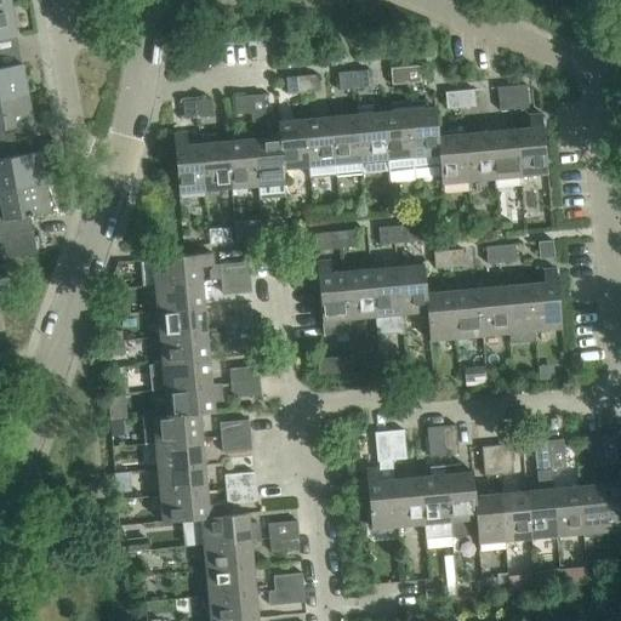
[(0,38),(17,35),(11,5),(0,6),(0,38)]
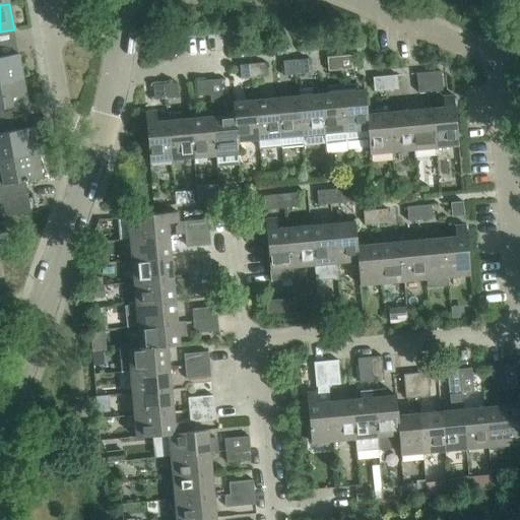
[(0,82),(23,78),(18,53),(0,56),(0,82)]
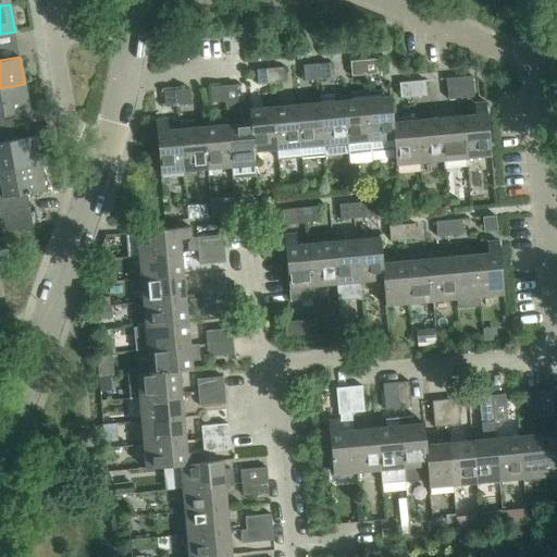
[(378,73),(376,59),(363,60),(364,74),(378,73)]
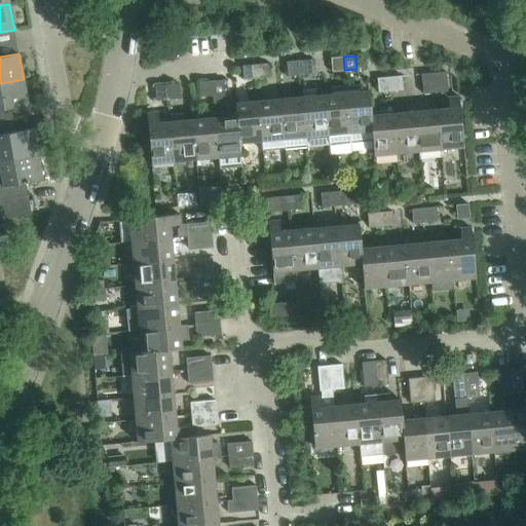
[(344,70),(343,57),(331,58),(332,72),(344,70)]
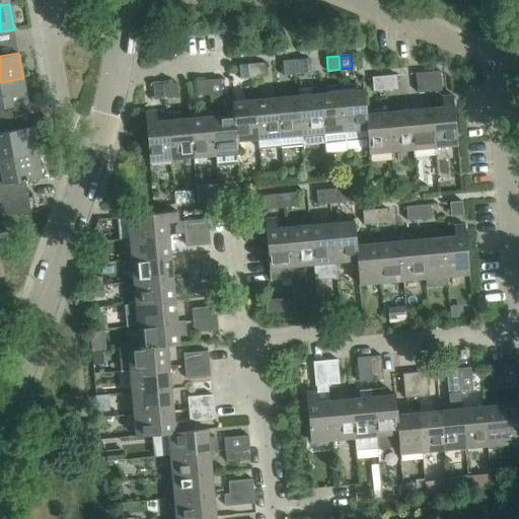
[(308,72),(307,58),(295,60),(296,73),(308,72)]
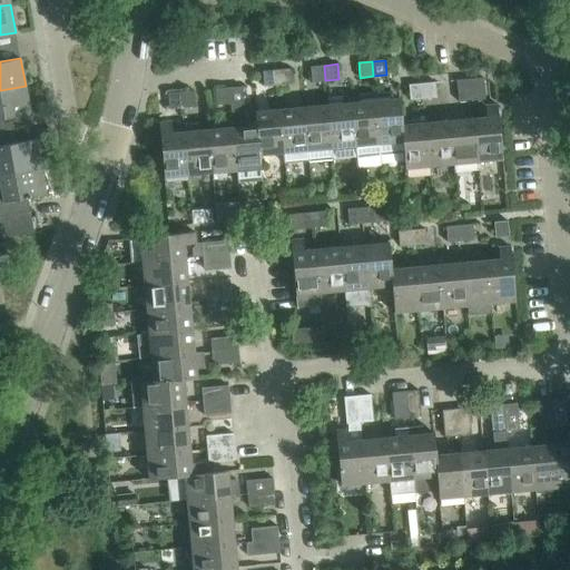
[(325,80),(324,66),(311,67),(312,81),(325,80)]
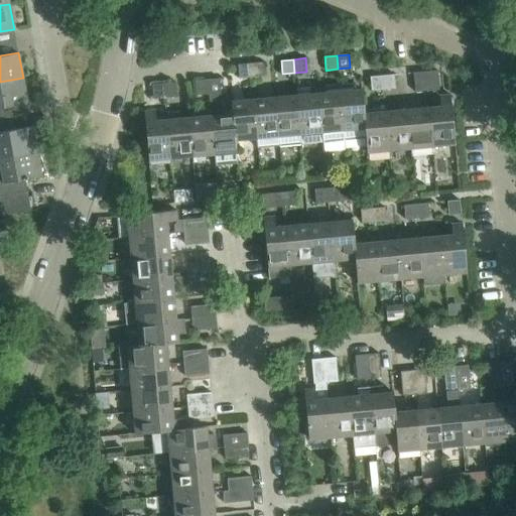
[(263,76),(262,61),(250,62),(251,77),(263,76)]
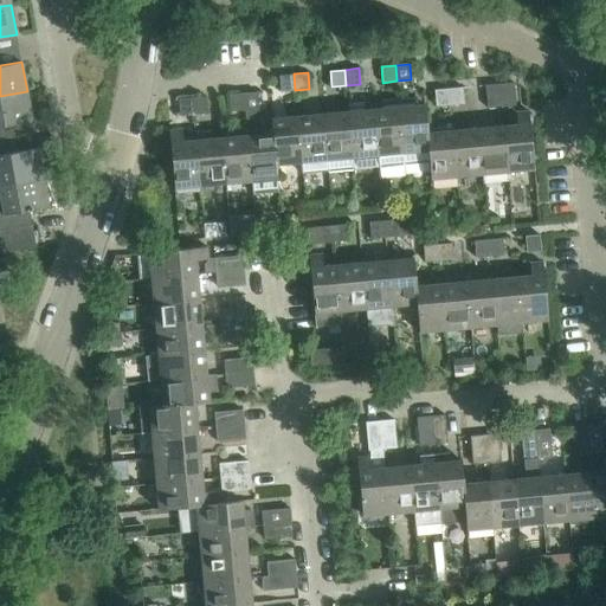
[(295,90),(294,73),(279,76),(281,92),(295,90)]
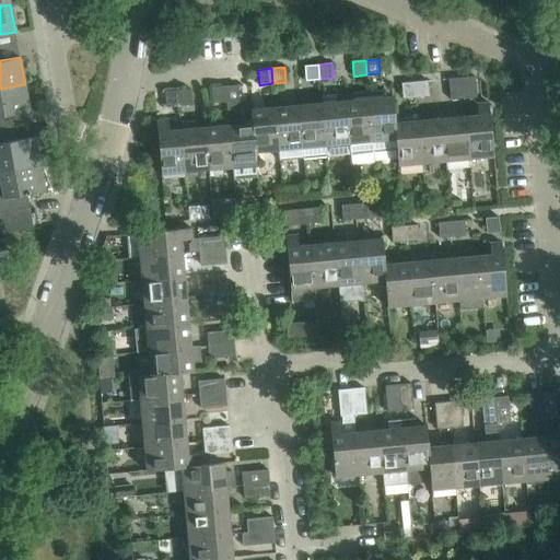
[(477,96),(475,76),(462,77),(464,97),(477,96)]
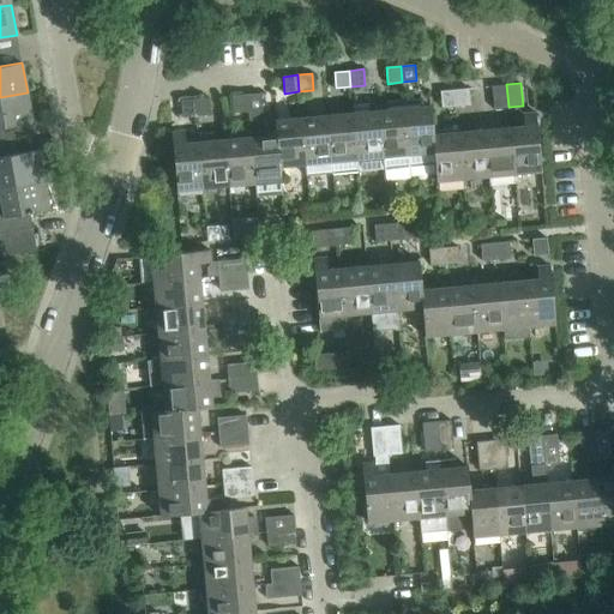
[(509,107),(506,84),(492,86),(494,109),(509,107)]
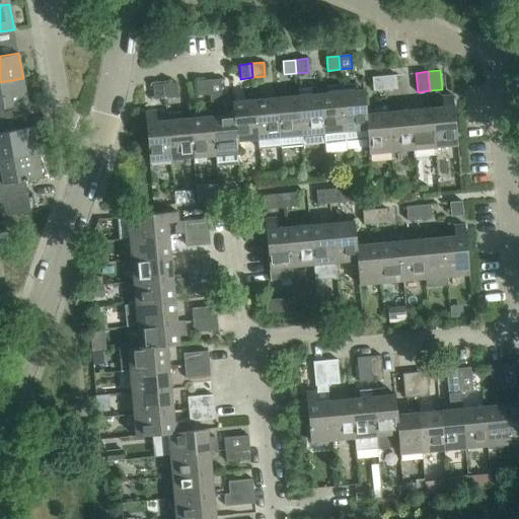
[(398,88),(396,74),(384,76),(386,89),(398,88)]
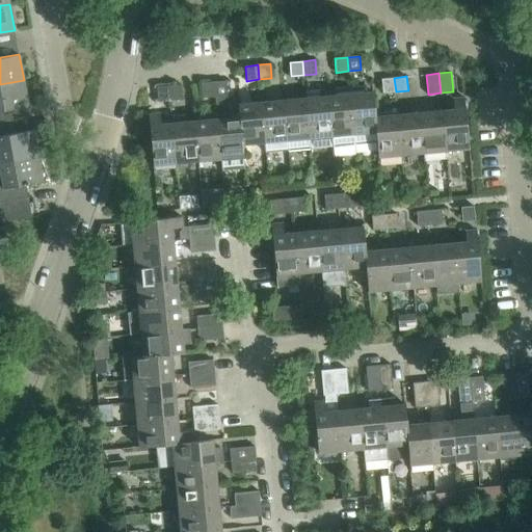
[(396,91),(394,78),(381,79),(383,94),(396,91)]
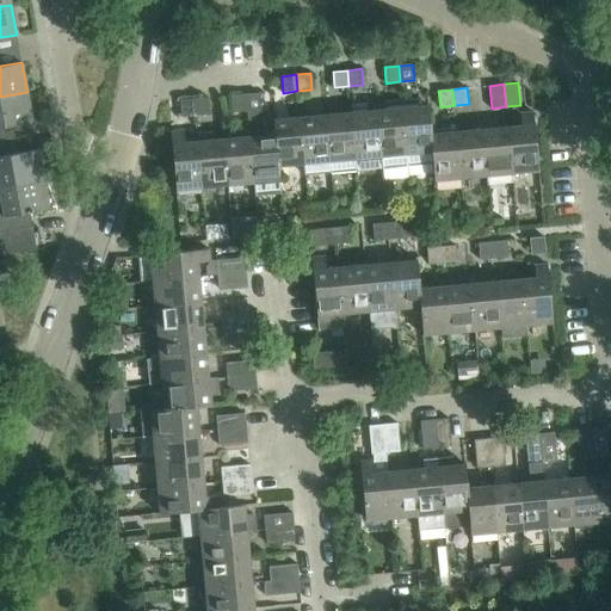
[(32,122),(28,92),(0,97),(0,141),(11,140),(8,127),(32,122)]
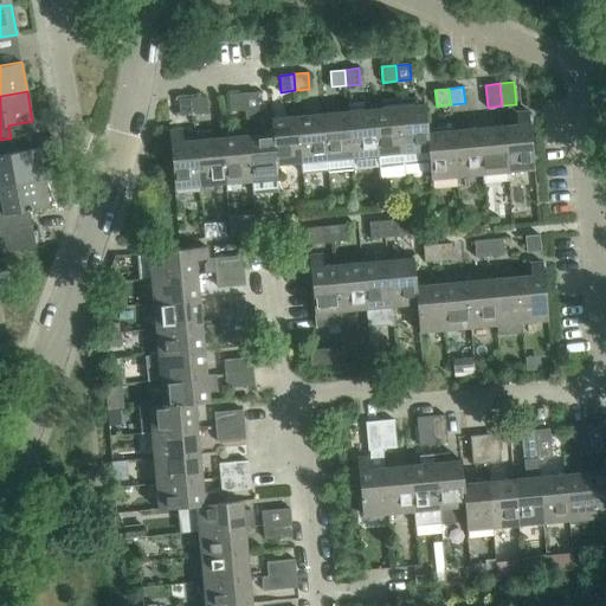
[(260,117),(258,91),(244,94),(245,110),(246,120),(260,117)]
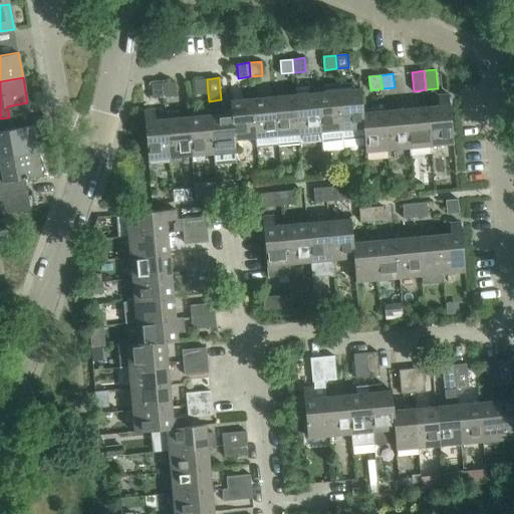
[(208,93),(207,79),(195,80),(196,94),(208,93)]
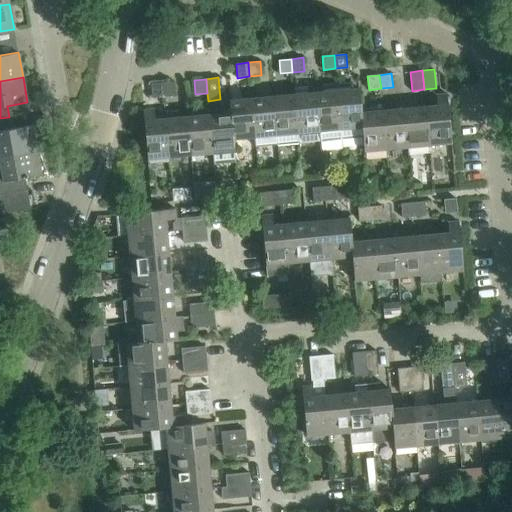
[(176,95),(175,81),(163,82),(164,97),(176,95)]
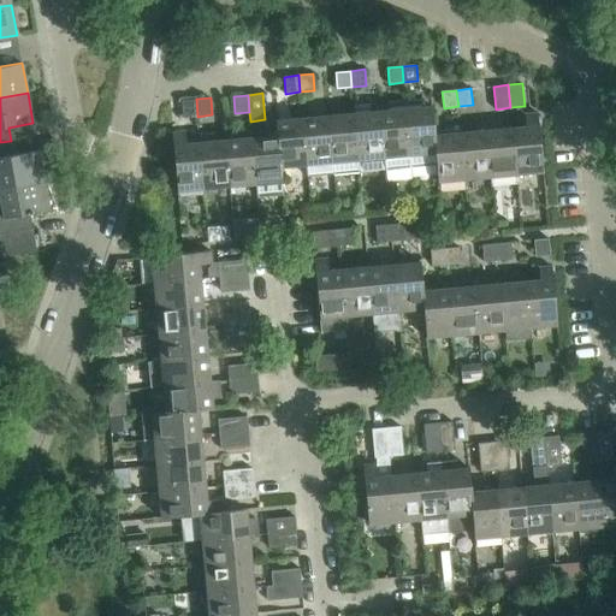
[(197,117),(196,99),(182,101),(183,118),(197,117)]
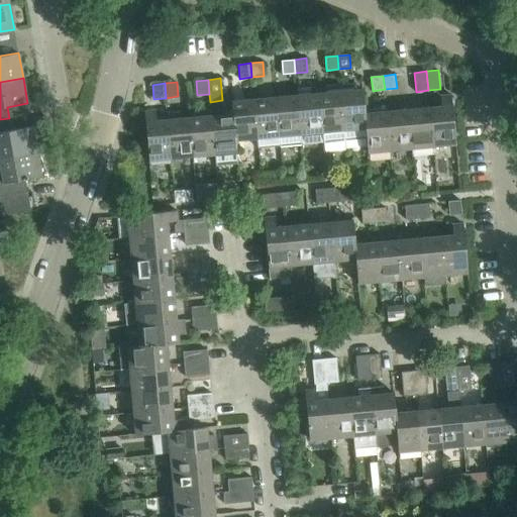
[(354,84),(340,85),(345,139),(367,137),(366,128),(363,89),(355,90),(354,84)]
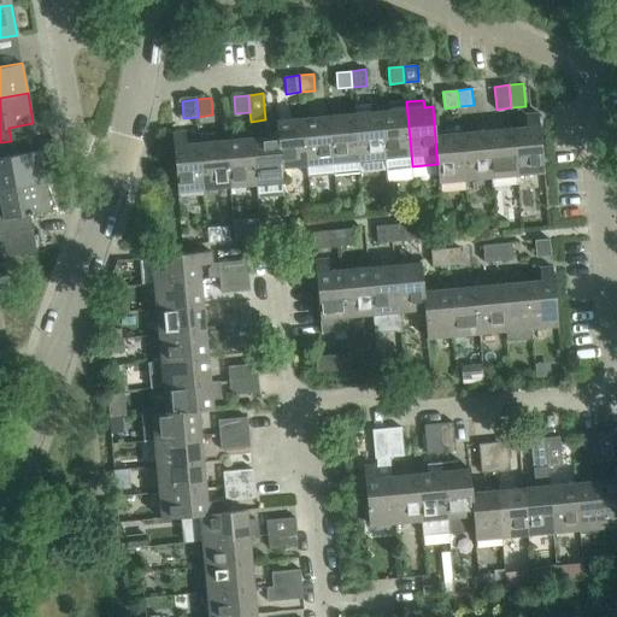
[(391,111),(381,111),(386,169),(412,166),(406,101),(389,103),(391,111)]
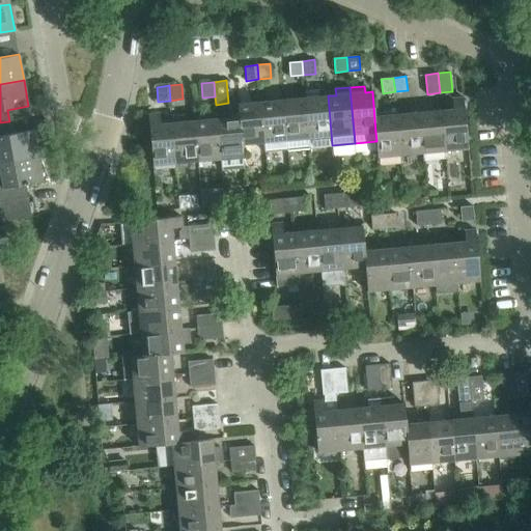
[(305,92),(305,98),(310,147),(332,145),(328,95),(319,96),(318,90),(305,92)]
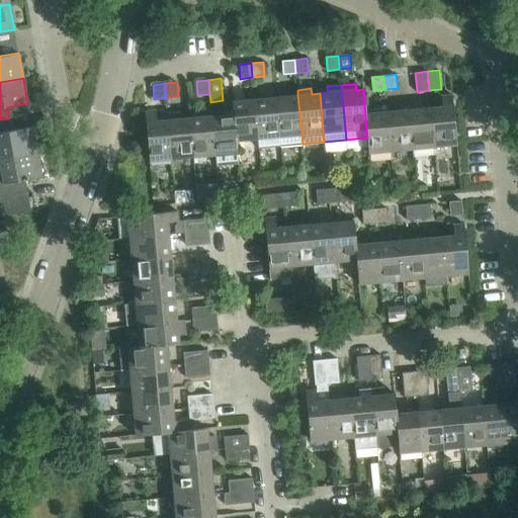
[(303,144),(297,95),(276,97),(280,146),(303,144)]
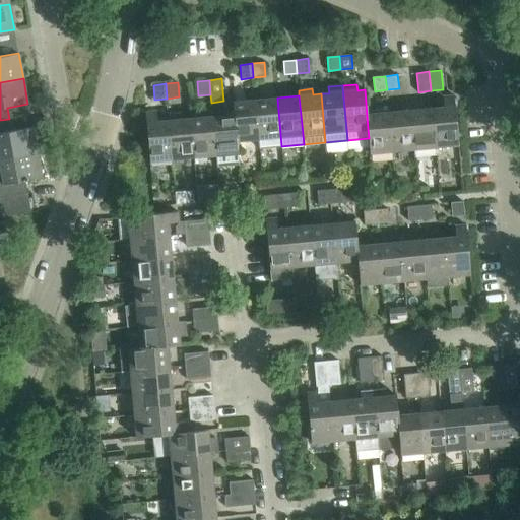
[(458,144),(454,95),(453,95),(454,106),(433,108),(436,146),(458,144)]
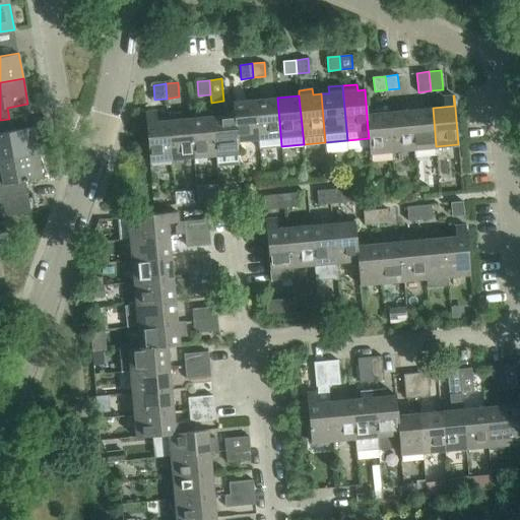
[(277,98),(255,100),(259,148),(281,146),(277,98)]
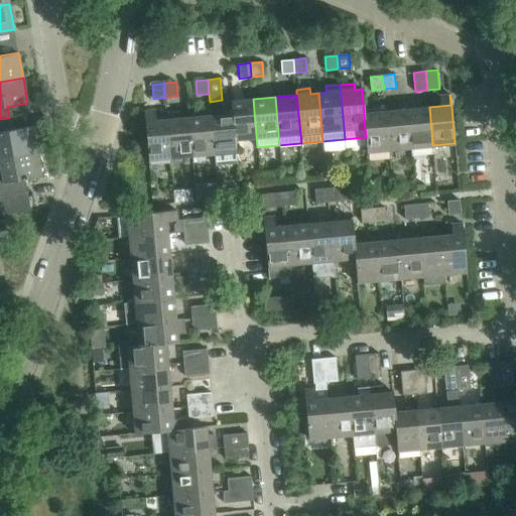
[(256,138),(253,99),(231,101),(235,139),(256,138)]
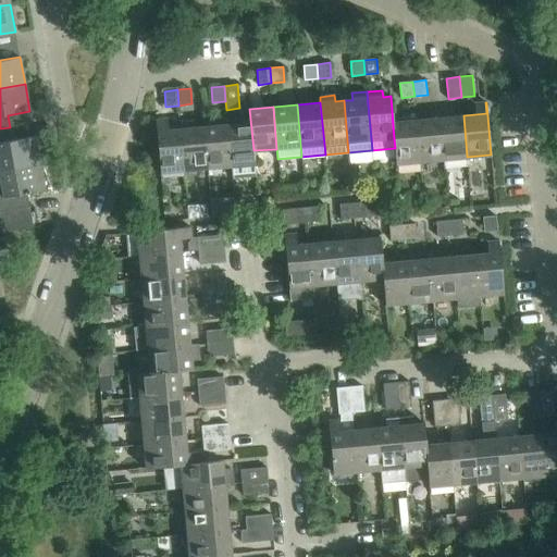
[(463,115),(440,118),(443,159),(444,168),(468,165),(463,115)]
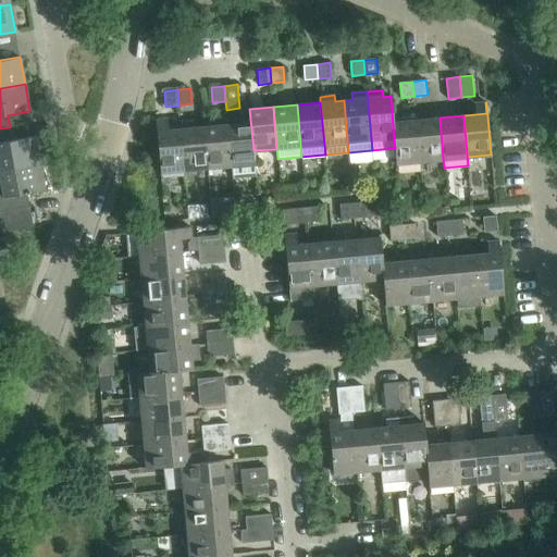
[(443,159),(440,118),(417,120),(420,161),(443,159)]
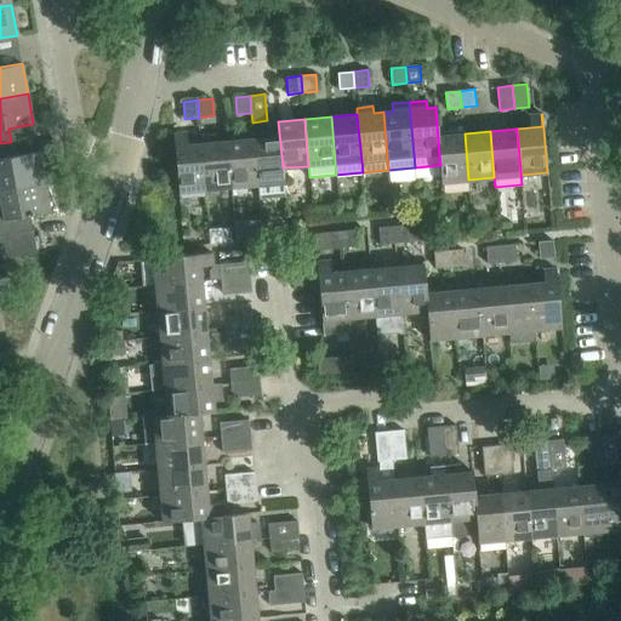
[(174,134),(176,163),(178,192),(205,189),(201,143),(176,146),(175,134),(174,134)]
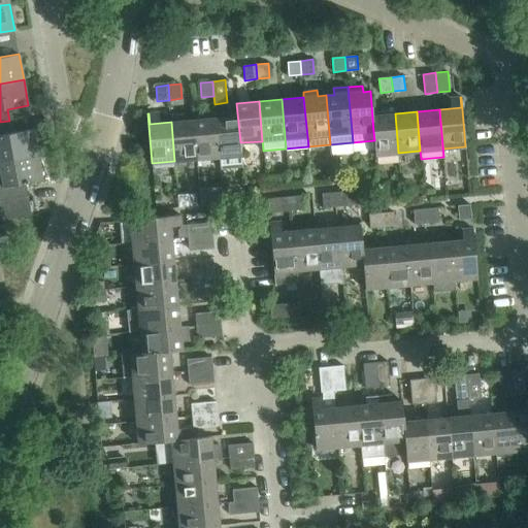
[(395,113),(372,116),(373,131),(374,140),(375,155),(398,153),(395,113)]
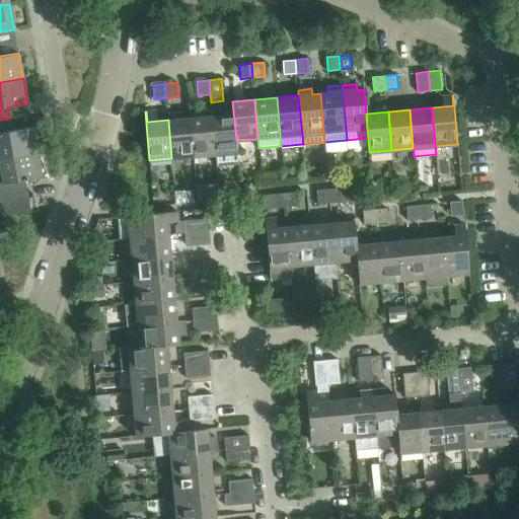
[(233,114),(212,116),(216,166),(239,163),(236,140),(233,114)]
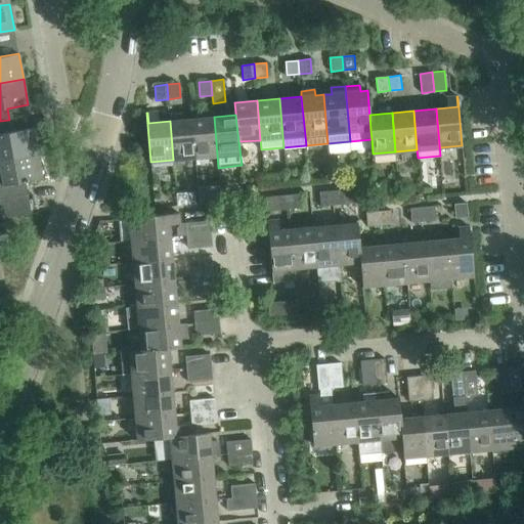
[(214,117),(191,119),(195,158),(217,156),(214,117)]
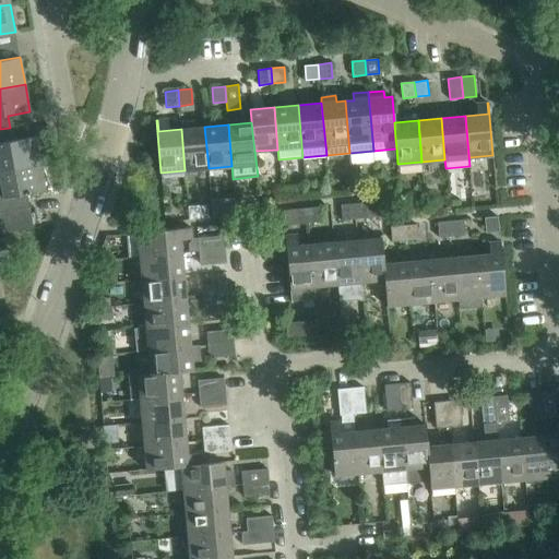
[(209,168),(204,127),(181,129),(185,170),(209,168)]
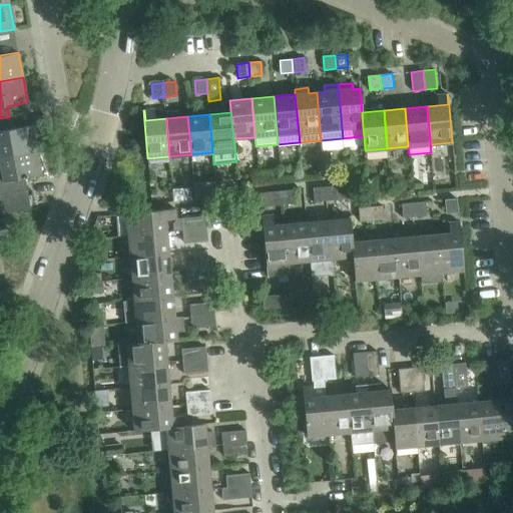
[(32,125),(11,129),(9,117),(0,118),(0,156),(36,150),(32,125)]
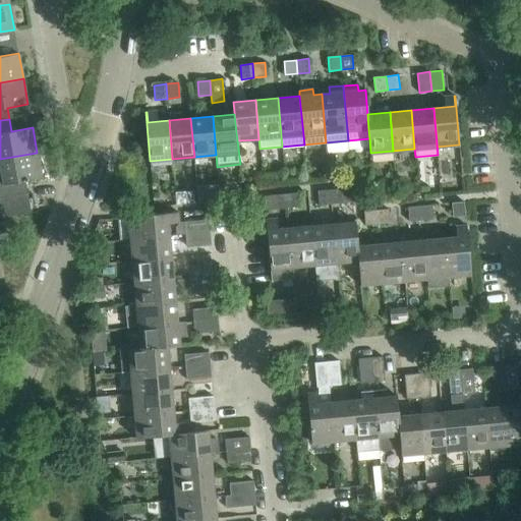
[(42,177),(37,153),(0,159),(0,165),(1,173),(0,173),(0,218),(32,212),(25,180),(42,177)]
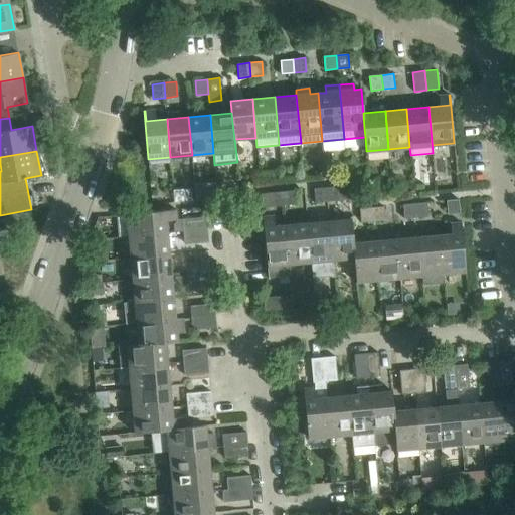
[(350,199),(348,185),(326,187),(328,201),(350,199)]
